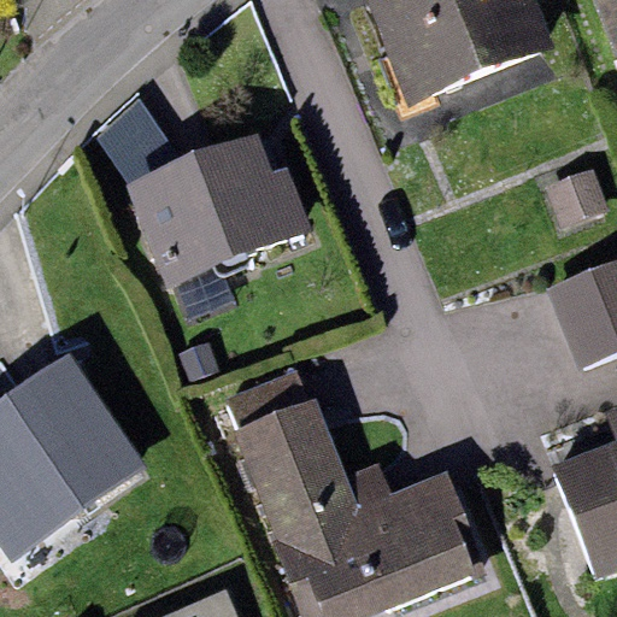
[(536,0),(366,0),(406,104),(556,47),(536,0)]
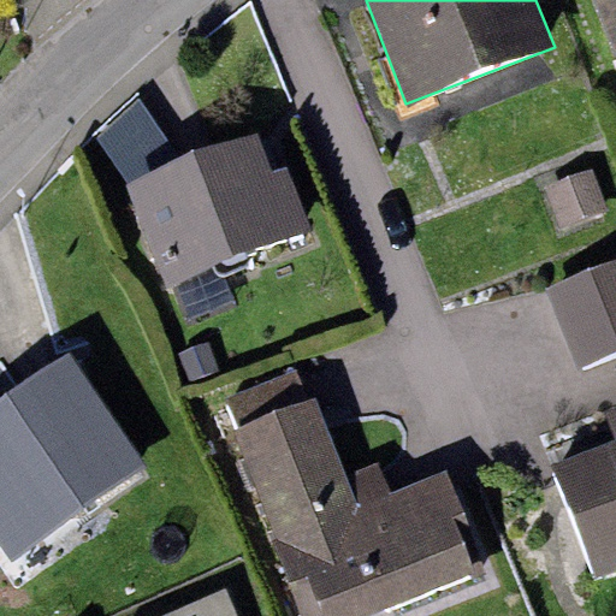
[(615,0),(593,0),(615,55),(615,0)]
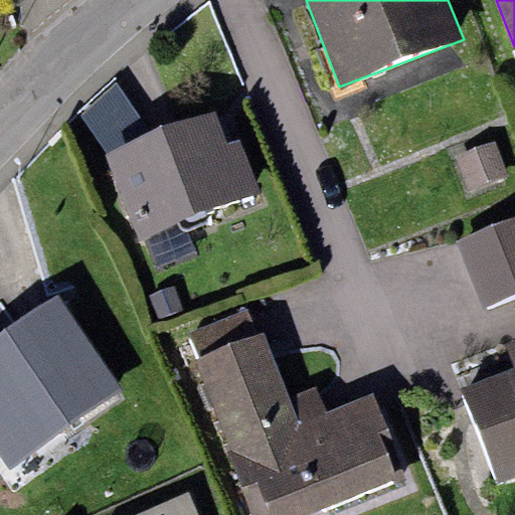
[(105,154),(153,135),(116,80),(80,115),(105,154)]
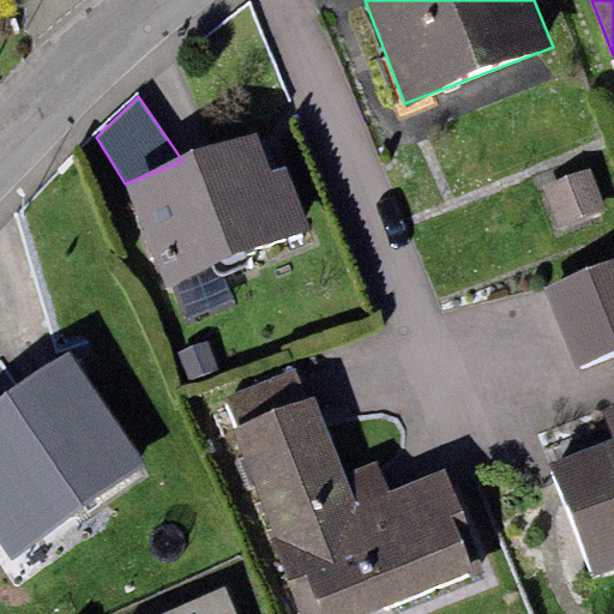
[(182,161),(125,184),(166,287),(173,283),(220,265),(309,230),(284,164),(269,170),(254,133),(182,161)]
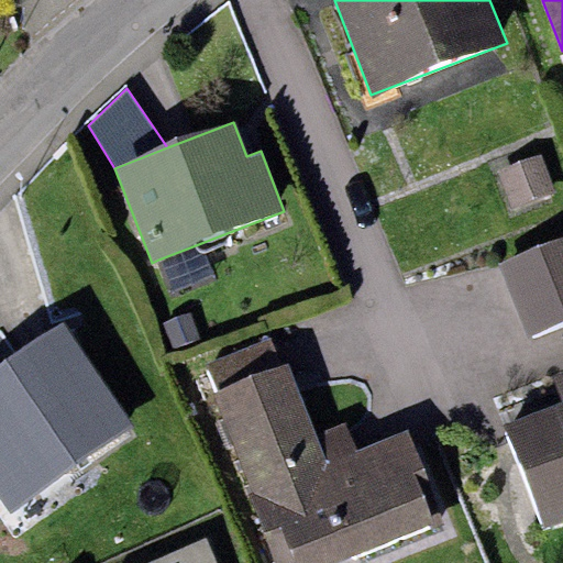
[(541,155),(498,170),(512,209),(555,194),(541,155)]
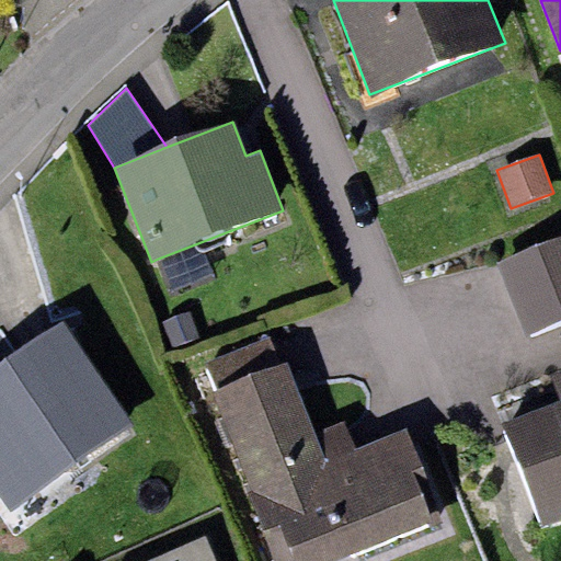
[(560,237),(496,262),(526,336),(560,322),(560,237)]
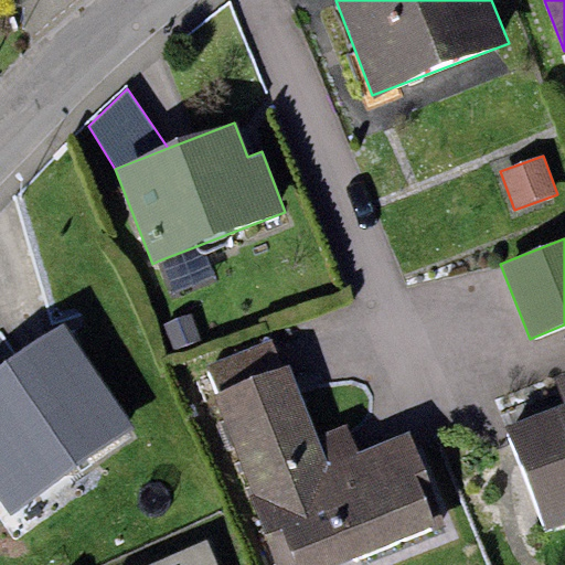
[(216,279),(202,244),(159,260),(172,296),(216,279)]
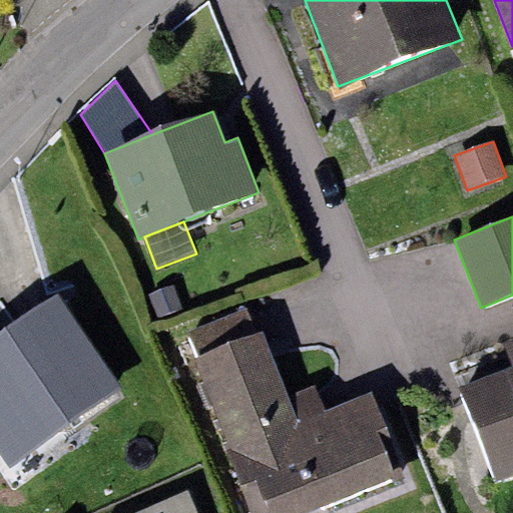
[(172,285),(147,294),(157,319),(181,309),(172,285)]
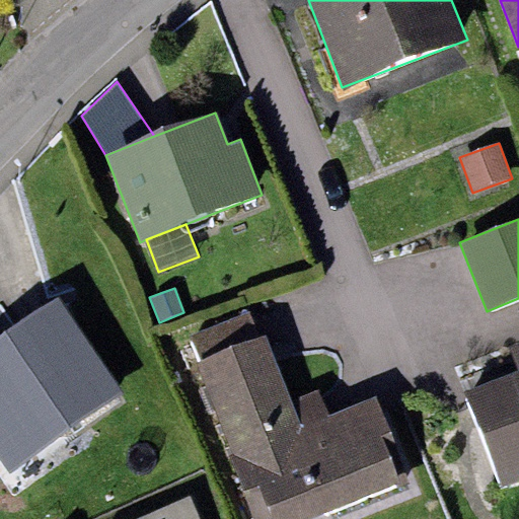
[(57,298),(0,338),(0,460),(9,473),(125,392),(57,298)]
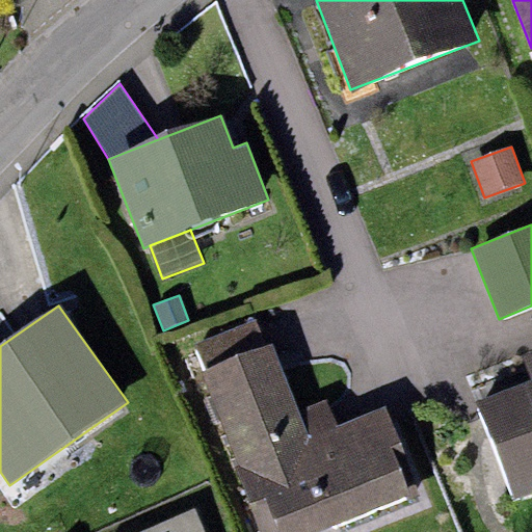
[(256,318),(190,345),(238,466),(234,467),(260,531),(320,531),(418,494),(383,405),(336,424),(325,398),(299,408),(272,341),(266,343),(256,318)]
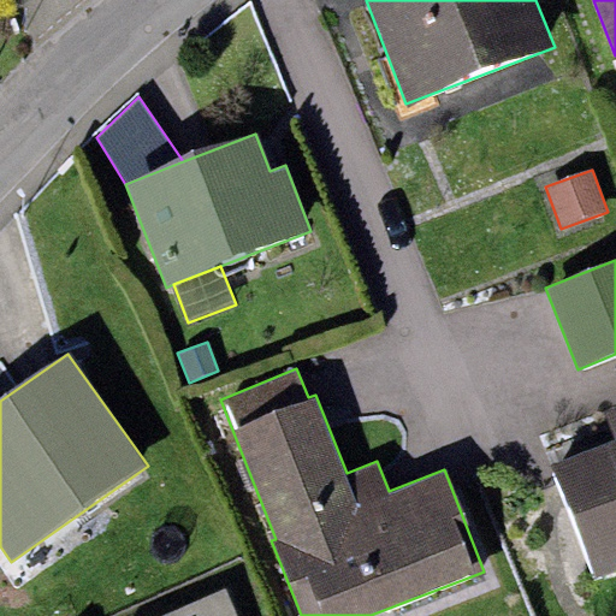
[(614,438),(550,463),(596,579),(615,570),(615,406),(603,410),(614,438)]
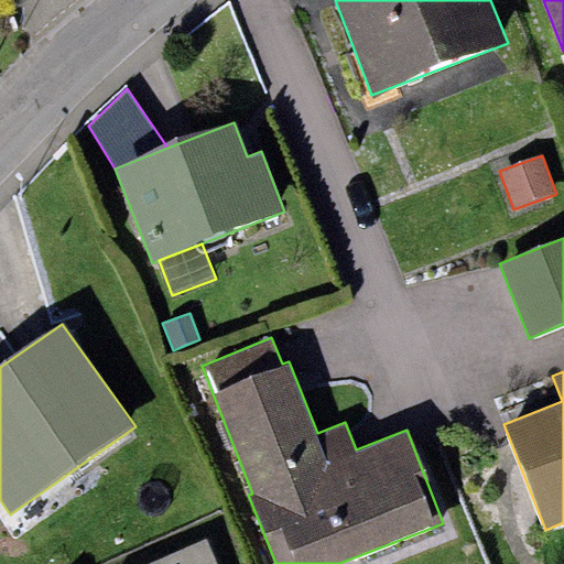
[(216,563),(206,539),(147,563),(216,563)]
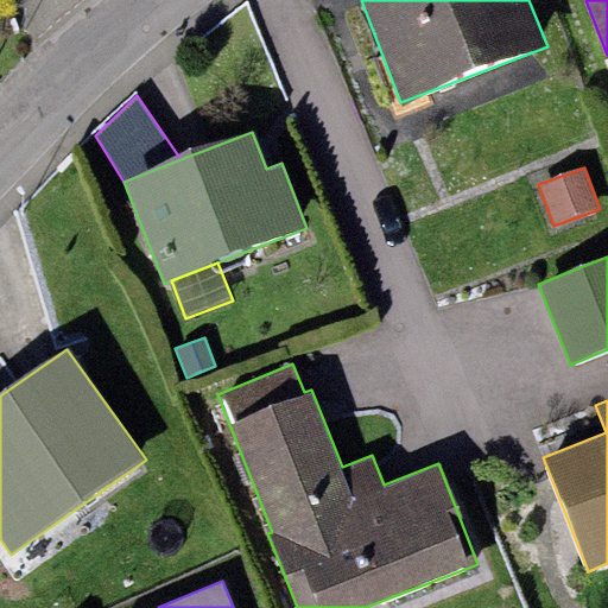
All buildings are outlined.
